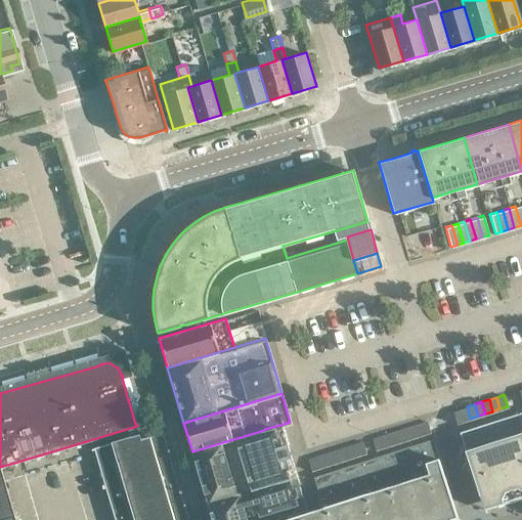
[(460,408),(463,421),(470,419),(467,406),(460,408)]
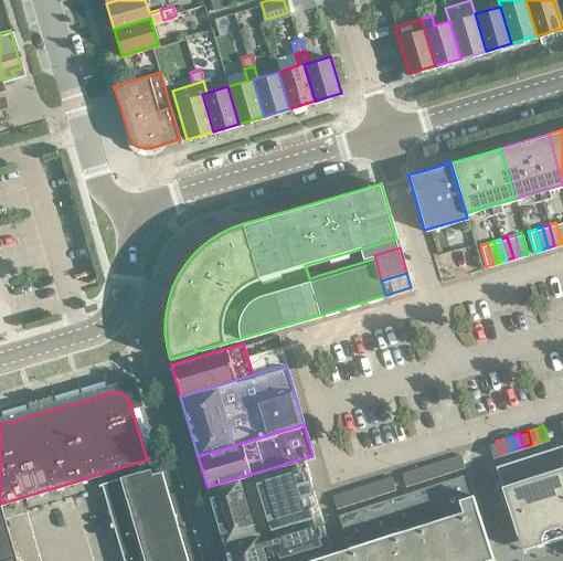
[(496,441),(487,444),(491,456),(499,454),(496,441)]
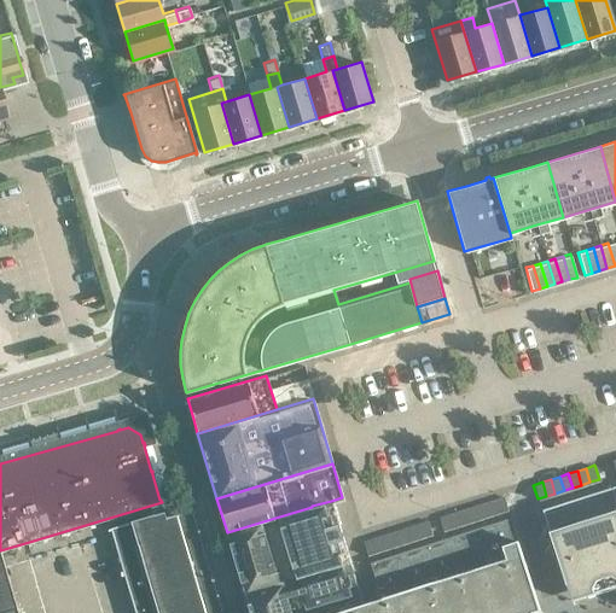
[(615,483),(540,508),(570,600),(615,584),(615,483)]
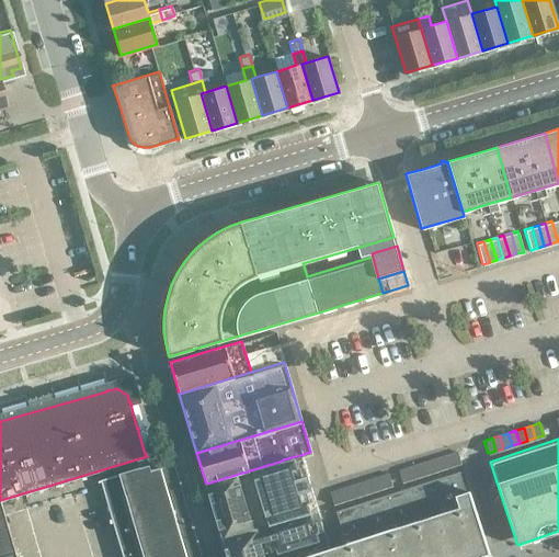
[(451,465),(459,462),(456,450),(447,453),(451,465)]
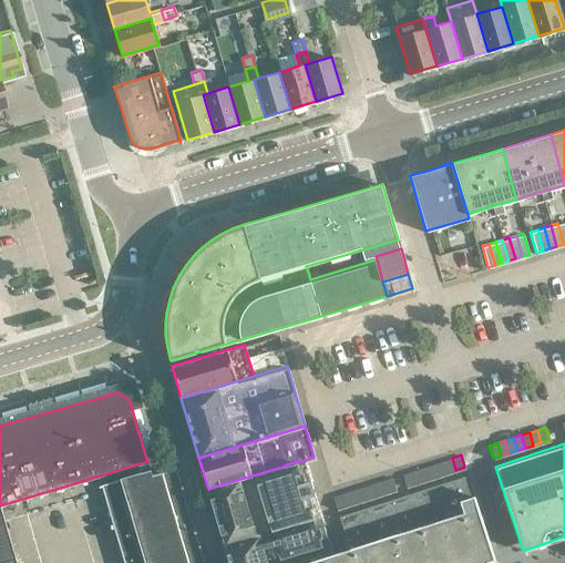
[(443,460),(448,472),(455,470),(452,458),(443,460)]
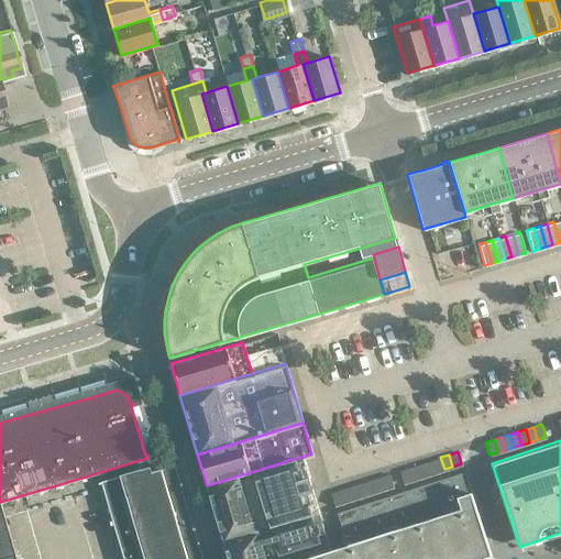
[(284,462),(207,485),(222,540),(318,513),(301,457),(284,461),(284,462)]
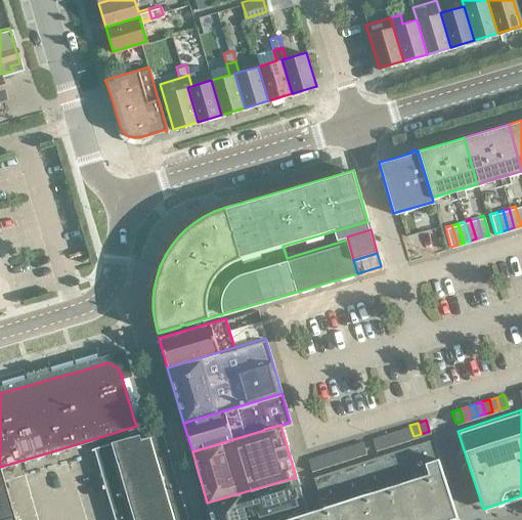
[(409,425),(401,428),(405,439),(414,436),(409,425)]
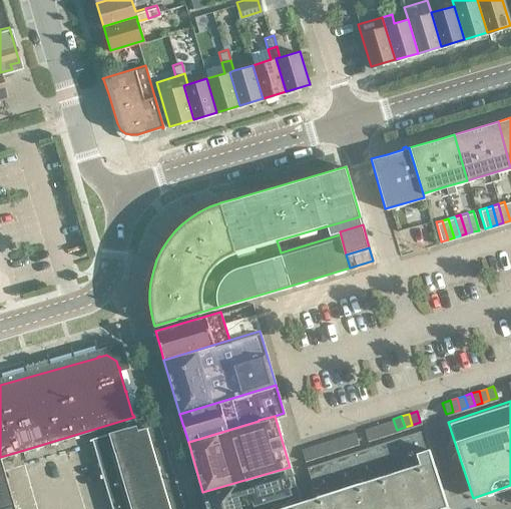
[(397,430),(393,419),(386,421),(389,432),(397,430)]
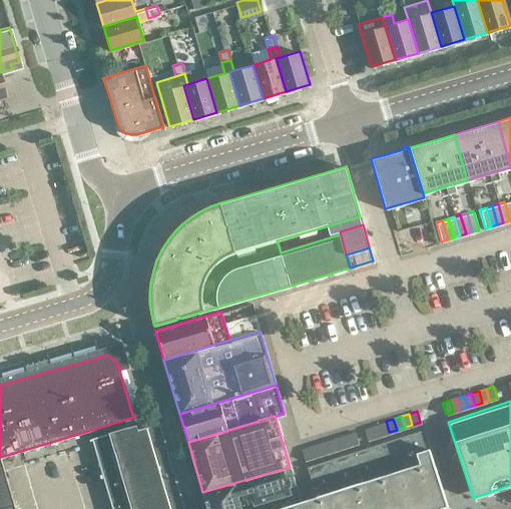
[(389,432),(386,421),(378,424),(382,435),(389,432)]
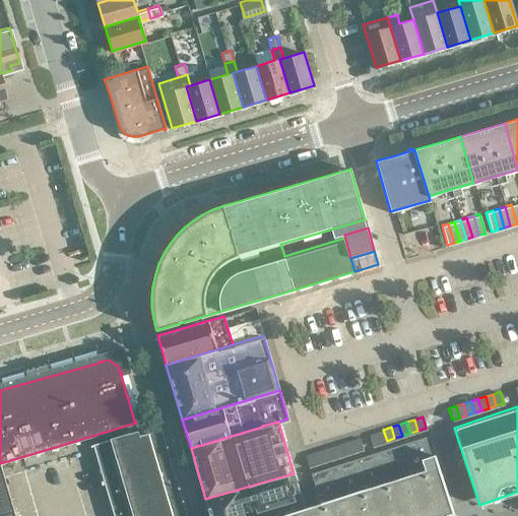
[(142,433),(141,429),(91,443),(113,515),(172,515),(167,495),(163,493),(165,489),(163,481),(157,478),(160,474),(147,432),(142,433)]
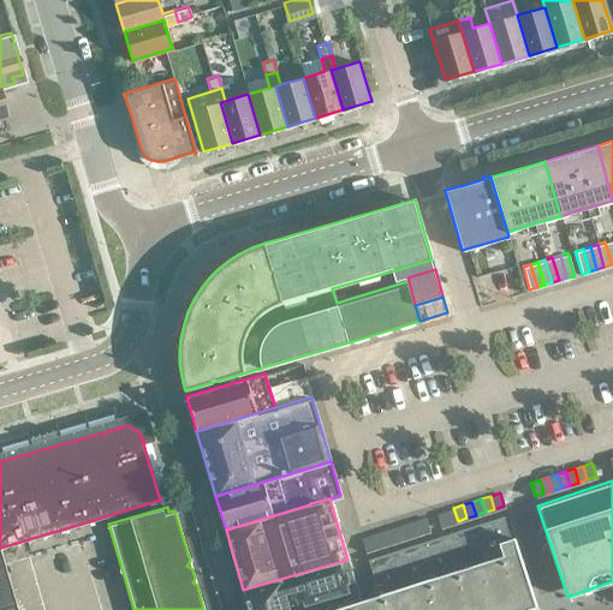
[(458,521),(453,508),(445,510),(448,524),(458,521)]
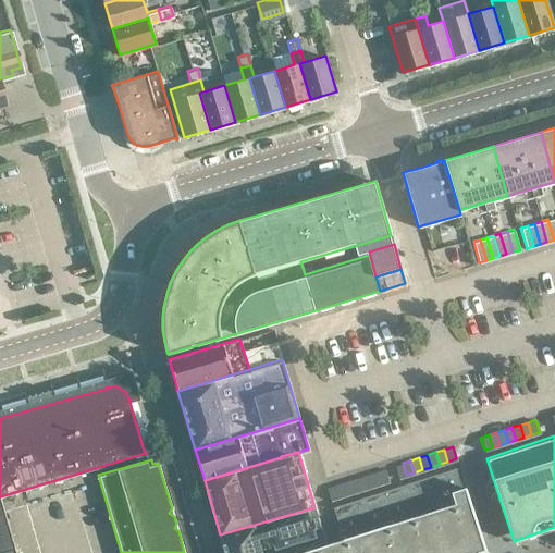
[(406,475),(403,463),(394,465),(398,478),(406,475)]
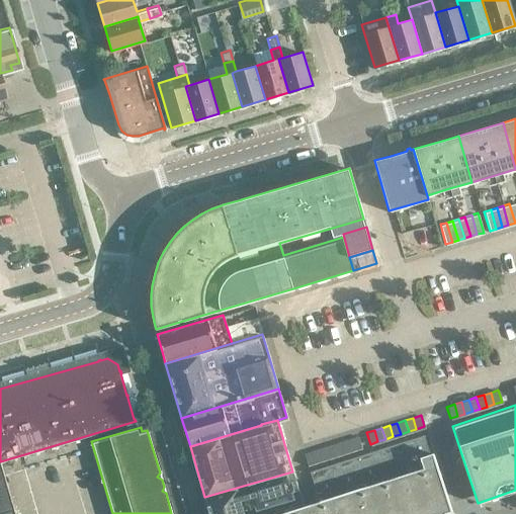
[(442,513),(451,511),(426,432),(309,470),(319,501),(322,513),(442,513)]
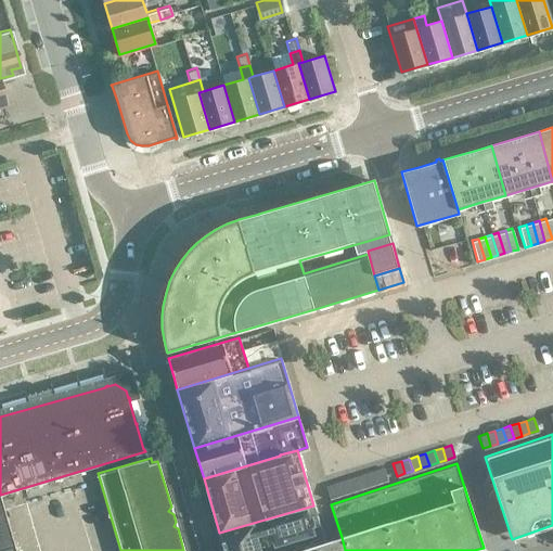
[(383,466),(374,470),(378,482),(387,479),(383,466)]
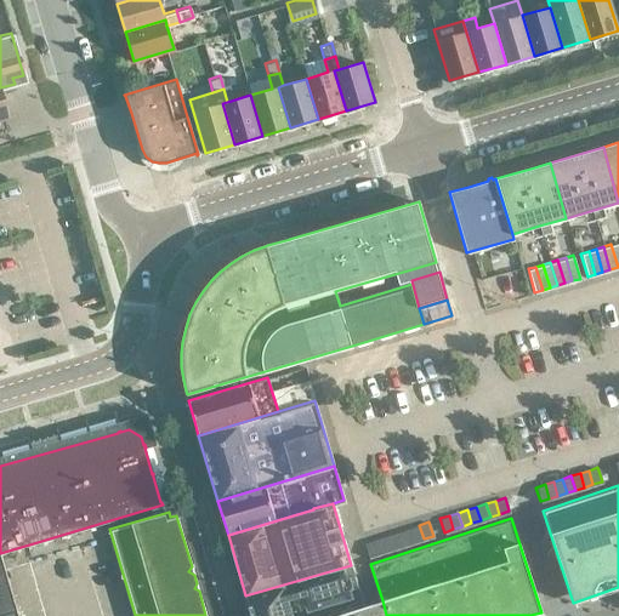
[(410,528),(415,542),(424,539),(419,525),(410,528)]
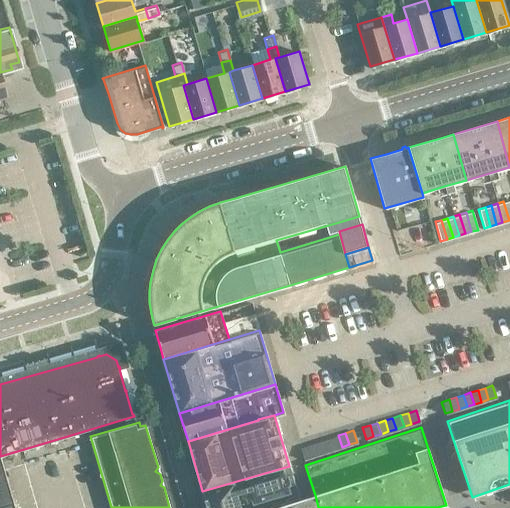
[(330,438),(334,449),(342,447),(338,435),(330,438)]
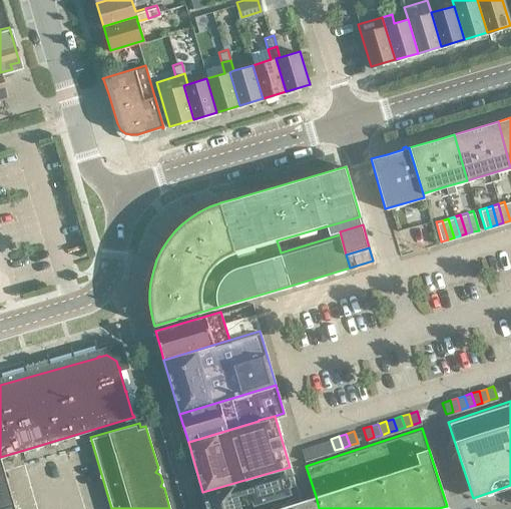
[(324,441),(327,452),(335,450),(331,439),(324,441)]
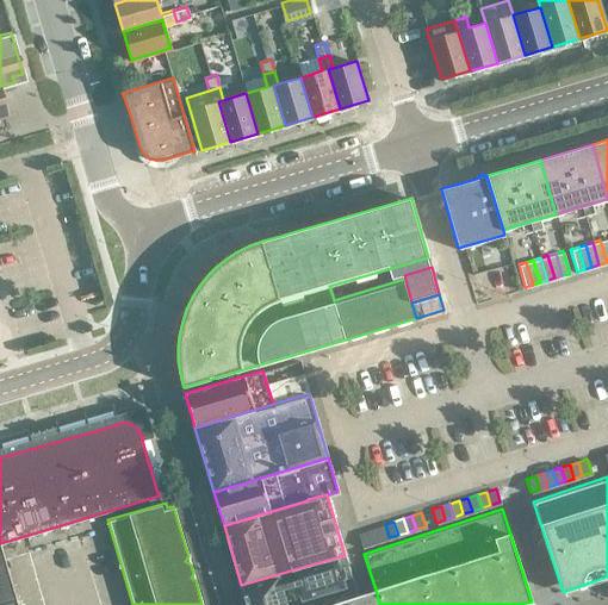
[(380,541),(389,537),(385,524),(376,528),(380,541)]
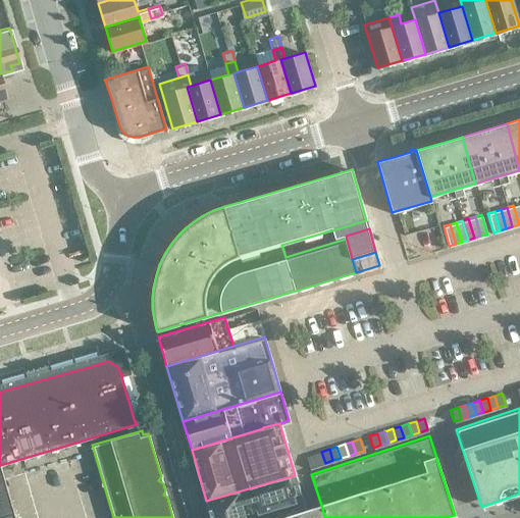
[(313,454),(317,465),(325,463),(321,452),(313,454)]
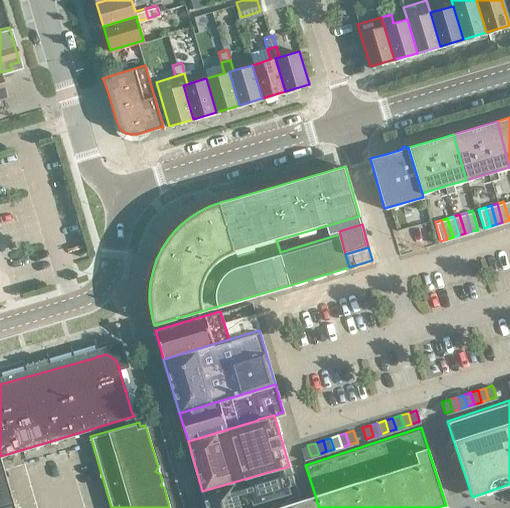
[(299,448),(303,459),(311,456),(307,445),(299,448)]
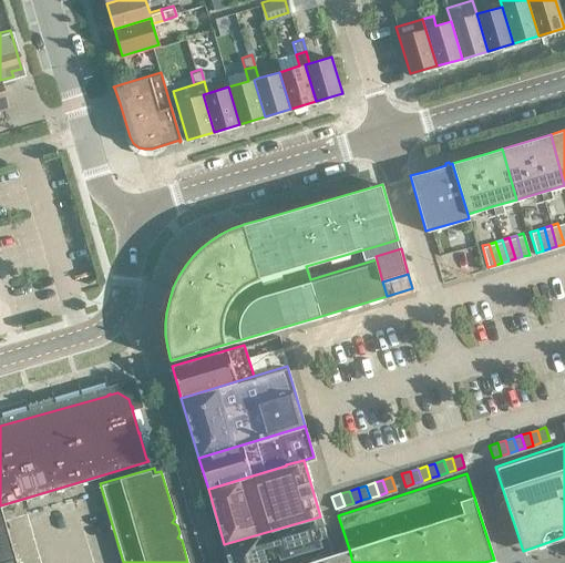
[(0,562),(16,562),(14,558),(7,530),(3,520),(2,515),(1,512),(0,509),(0,562)]
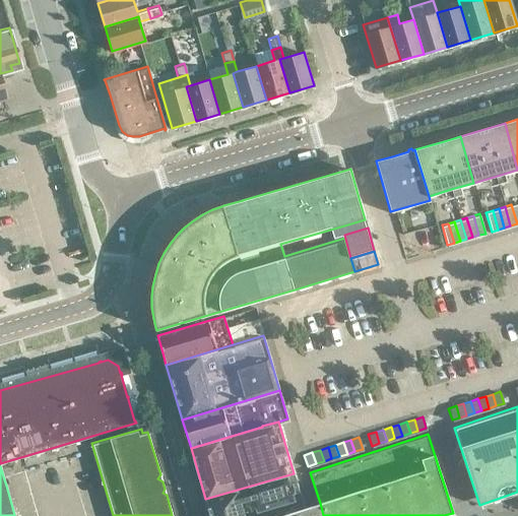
[(294,473),(205,499),(210,515),(277,515),(304,508),(294,473)]
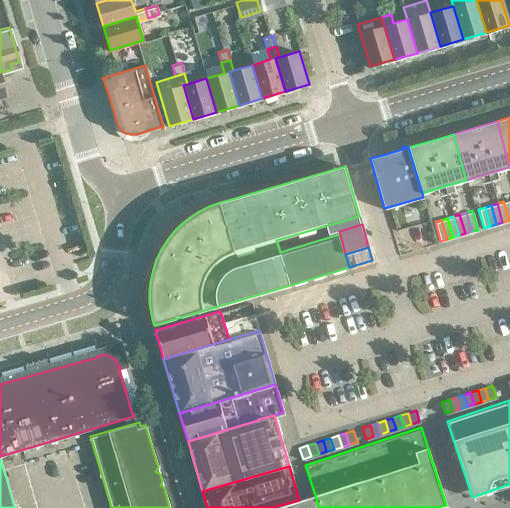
[(301,507),(318,507),(315,495),(299,500),(301,507)]
